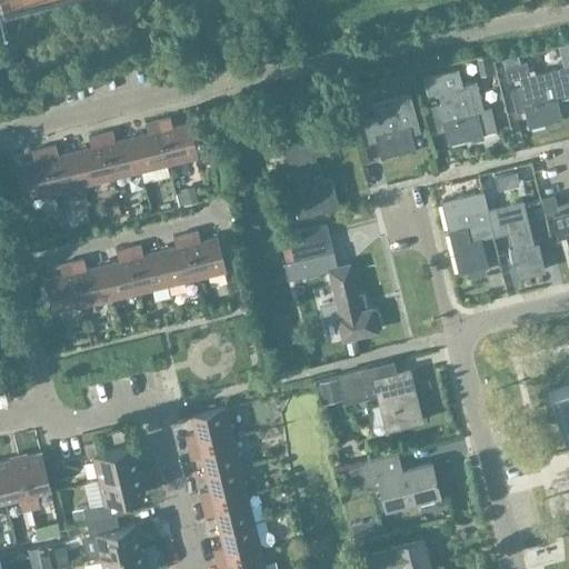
[(568,71),(568,68),(536,73),(529,76),(526,62),(503,68),(507,81),(518,78),(520,89),(510,91),(516,113),(523,112),(527,127),(560,119),(556,101),(568,97),(568,71)]
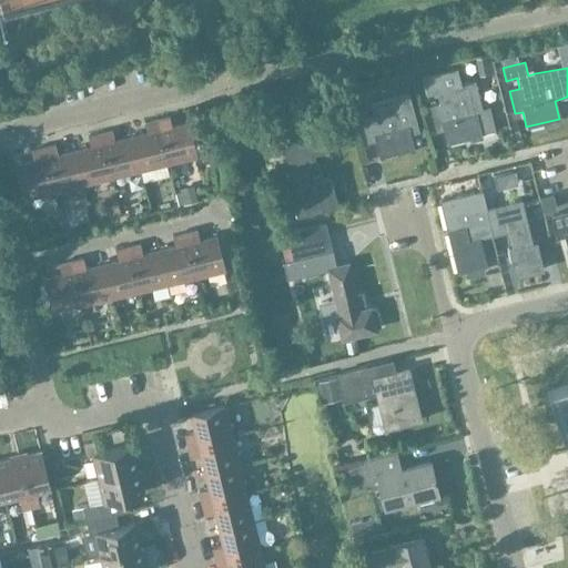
[(495,129),(488,105),(482,108),(474,80),(459,84),(456,68),(422,77),(426,94),(435,92),(438,103),(429,107),(435,128),(443,125),(447,142),(495,129)]
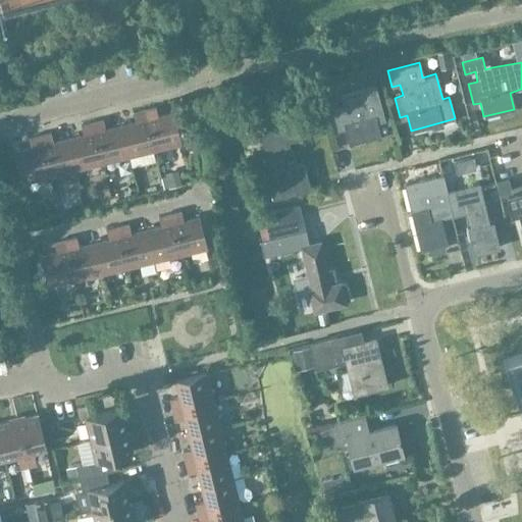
[(322,107),(332,104),(327,84),(317,86),(322,107)]
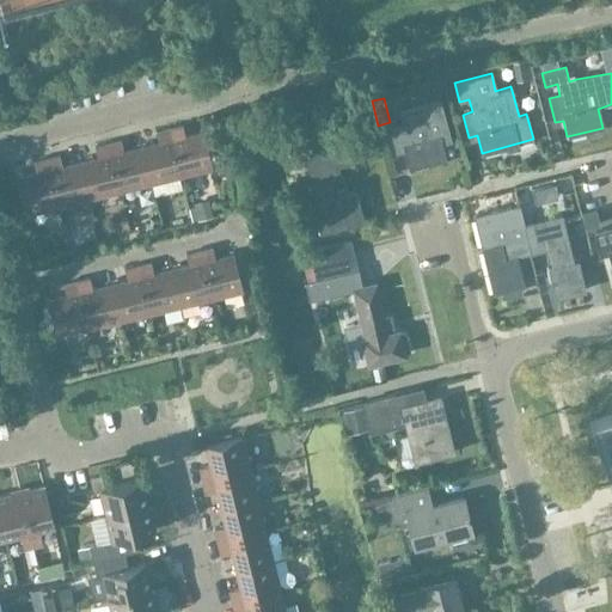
[(440,145),(450,142),(439,103),(401,112),(404,126),(390,129),(396,152),(404,150),(409,169),(444,159),(440,145)]
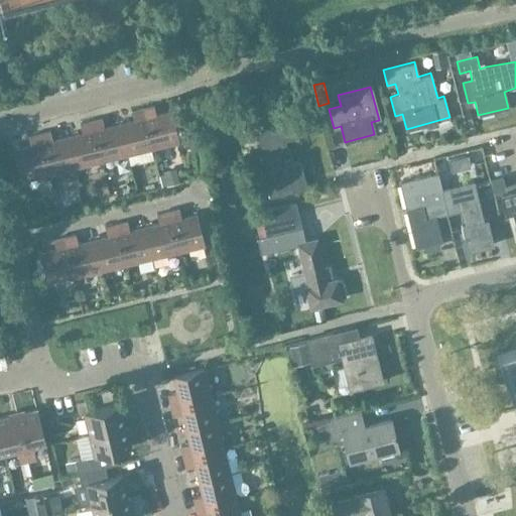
[(143,108),(153,148),(179,141),(171,110),(156,114),(153,105),(143,108)]
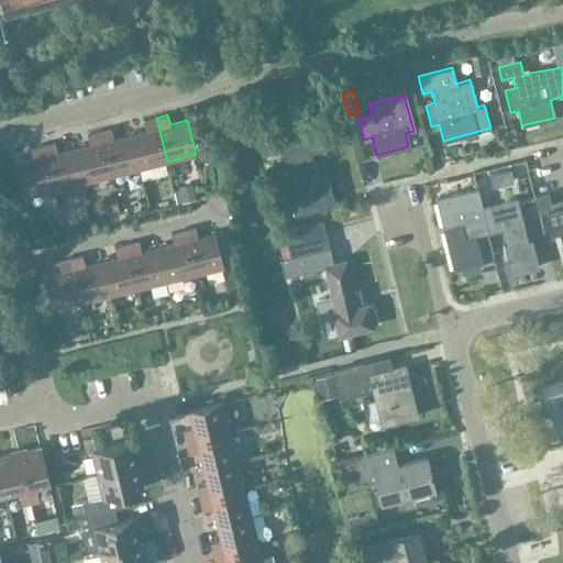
[(167,162),(156,118),(143,121),(146,131),(130,134),(139,168),(167,162)]
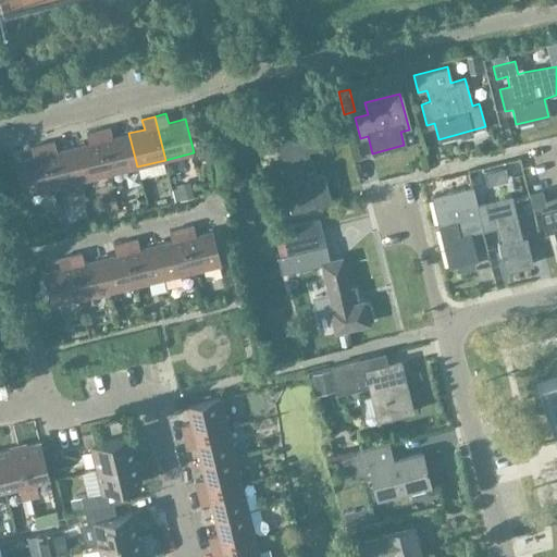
[(137,166),(128,133),(112,137),(110,127),(98,131),(109,174),(137,166)]
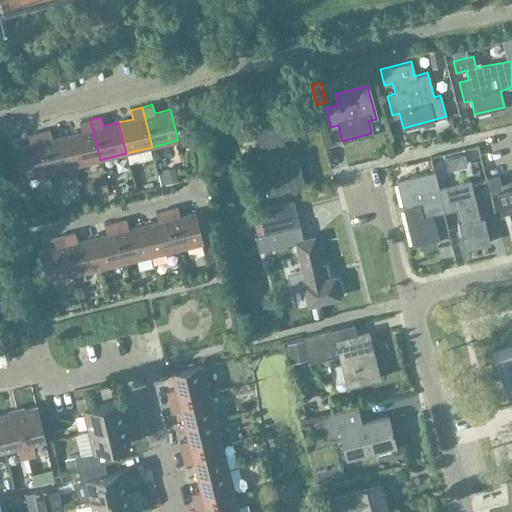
[(66,135),(74,166),(100,160),(90,120),(79,122),(81,131),(66,135)]
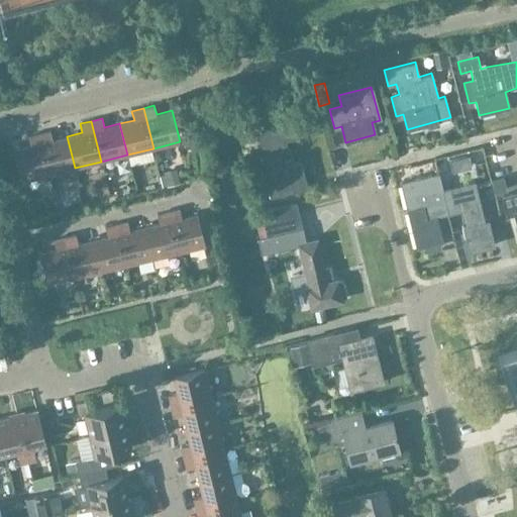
[(295,121),(263,128),(256,130),(264,158),(255,160),(259,173),(263,171),(270,197),(306,189),(300,162),(290,164),(285,140),(299,136),(295,121)]
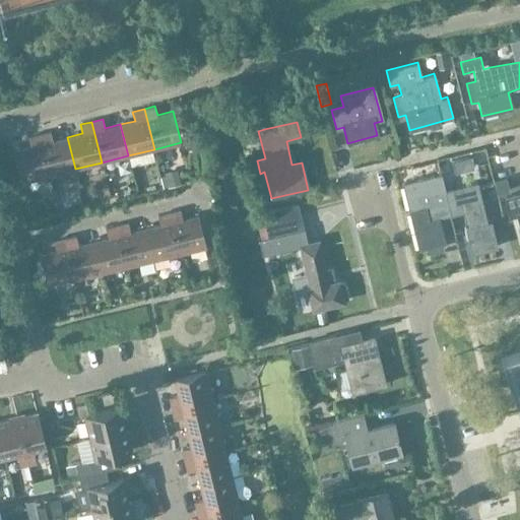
[(51,132),(39,135),(49,176),(75,169),(67,137),(53,141),(51,132)]
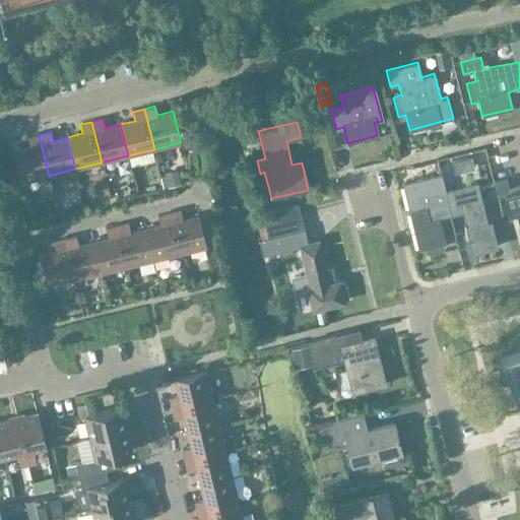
[(22,182),(49,176),(39,135),(28,137),(30,146),(14,150),(22,182)]
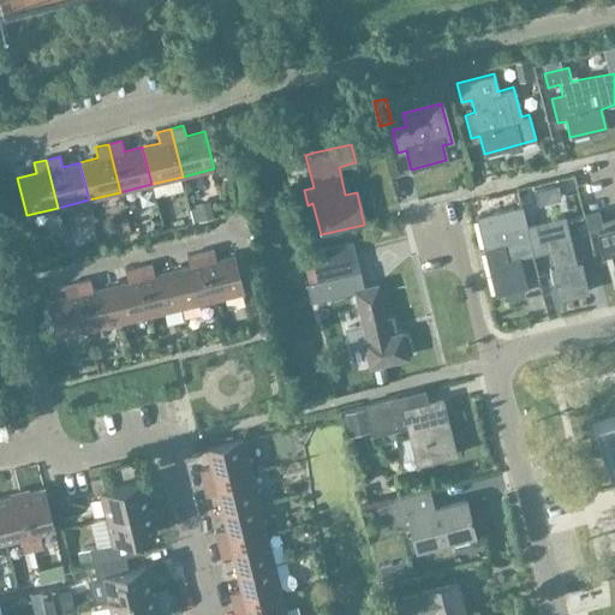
[(520,207),(481,216),(491,264),(487,266),(494,296),(503,293),(505,299),(523,296),(521,288),(524,288),(517,258),(532,255),(520,207)]
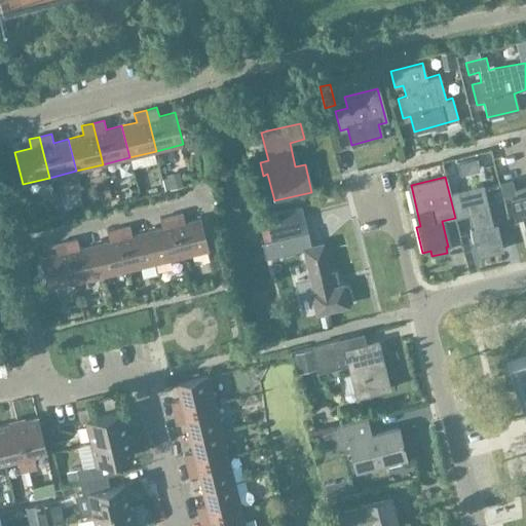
[(513,180),(500,182),(503,194),(516,192),(513,180)]
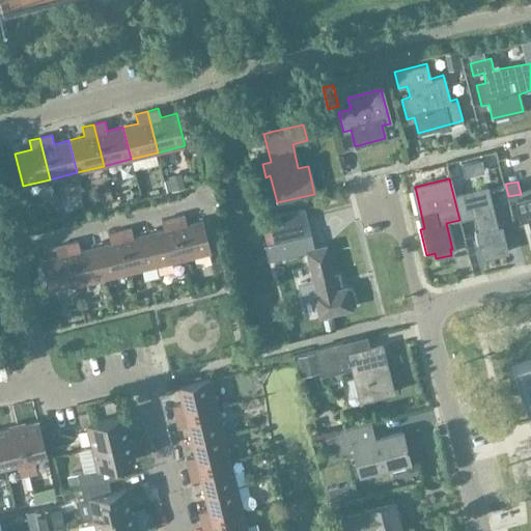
[(487,189),(454,196),(459,220),(474,217),(477,232),(474,233),(480,259),(507,253),(501,227),(497,228),(487,189)]
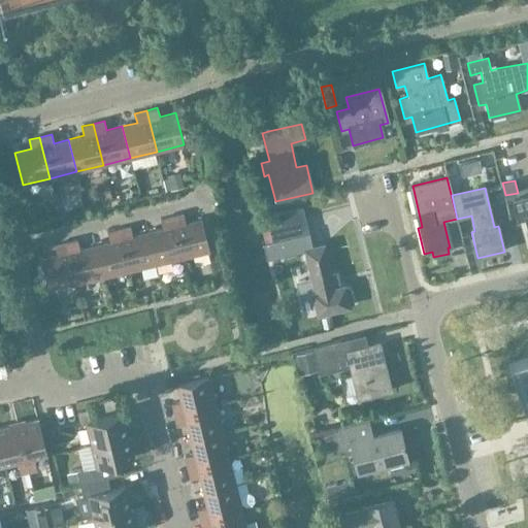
[(527,233),(527,198),(513,202),(517,221),(525,219),(527,233)]
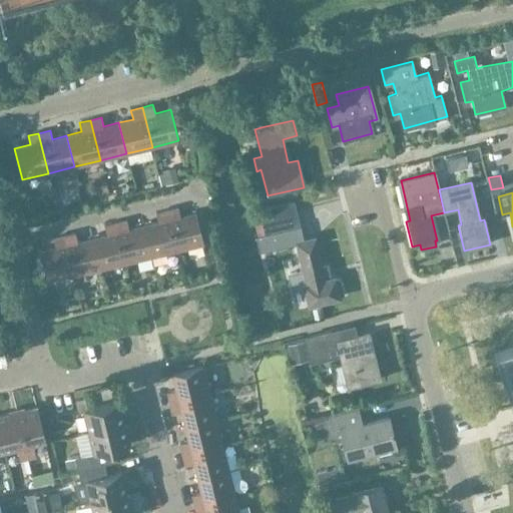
[(294,201),(258,210),(260,221),(253,223),(257,237),(299,226),(294,201)]
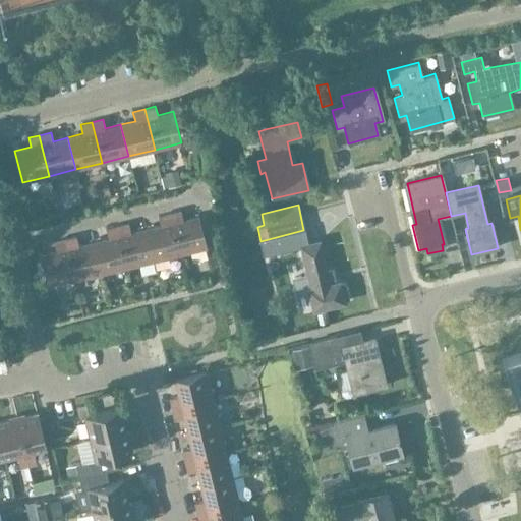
[(170,213),(180,254),(207,247),(198,216),(183,220),(180,211),(170,213)]
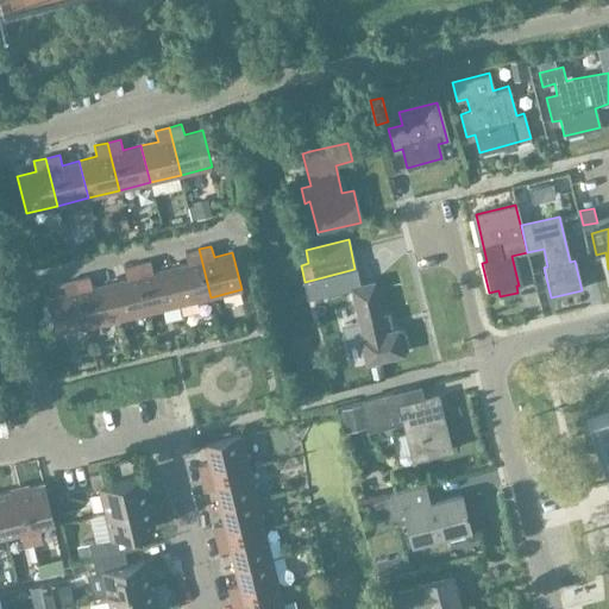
[(211,297),(199,249),(184,252),(188,263),(170,268),(180,305),(211,297)]
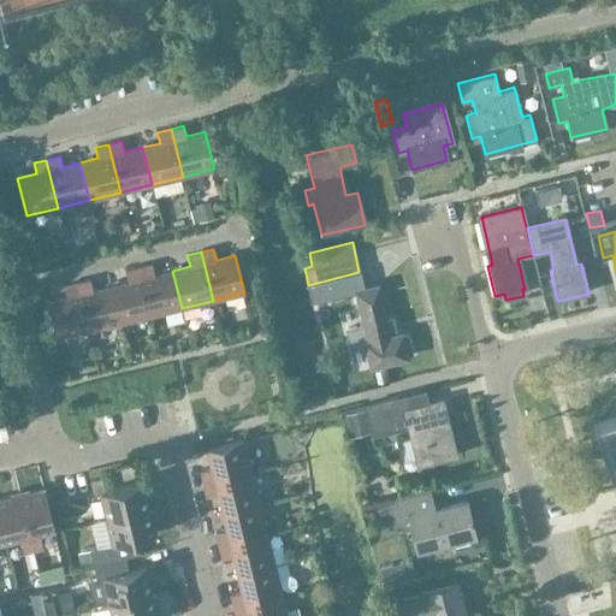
[(182,308),(172,271),(154,276),(152,265),(138,267),(150,315),(182,308)]
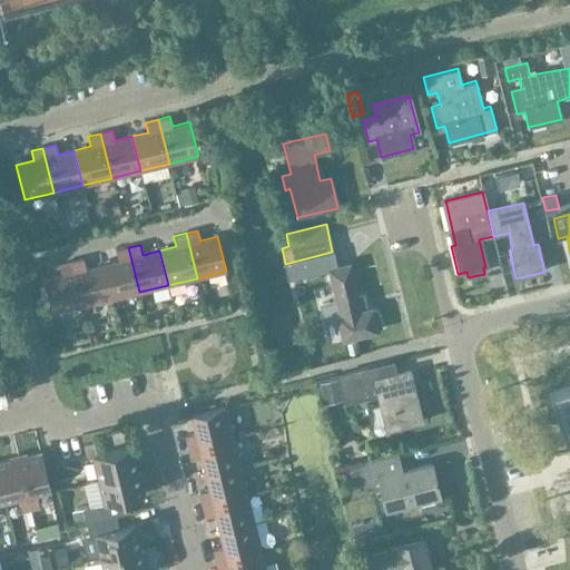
[(118,261),(101,265),(110,300),(139,292),(128,247),(116,251),(118,261)]
